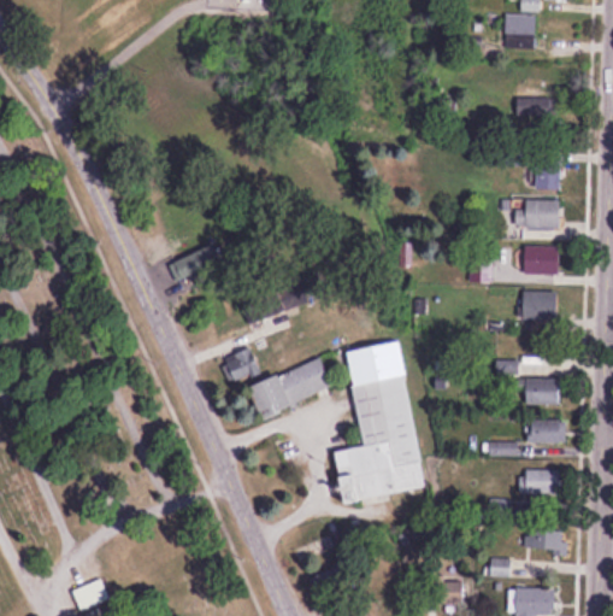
[(502,13),(502,46),(534,46),(534,13),(502,13)]
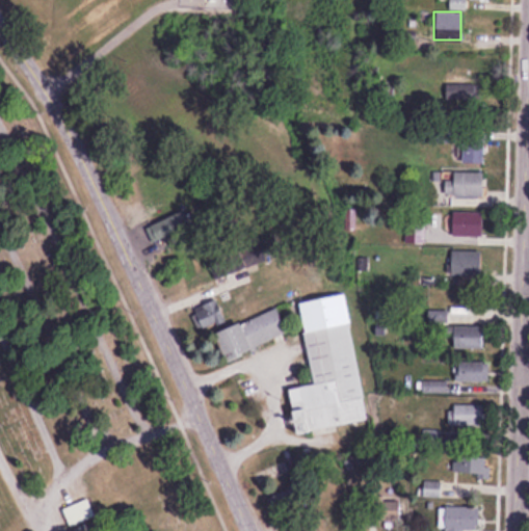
[(443,99),(479,99),(479,83),(443,82),(443,99)]
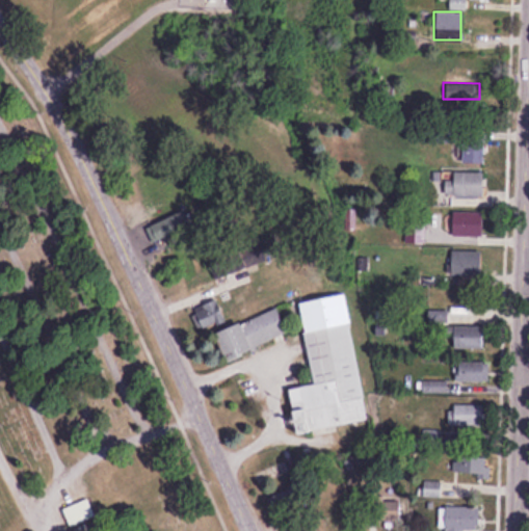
[(482,163),(482,137),(461,137),(461,163),(482,163)]
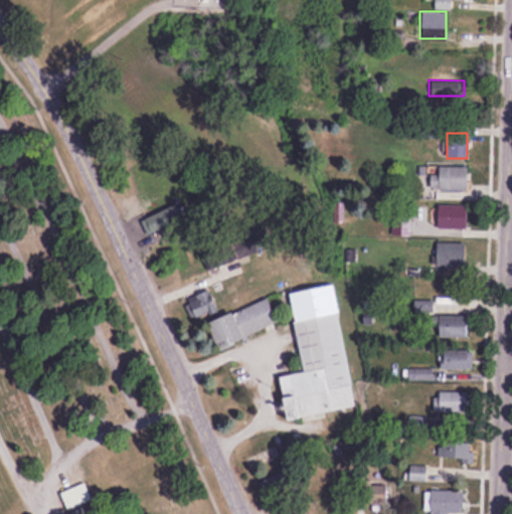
[(467,165),(439,165),(439,174),(431,174),(431,189),(467,189),(467,165)]
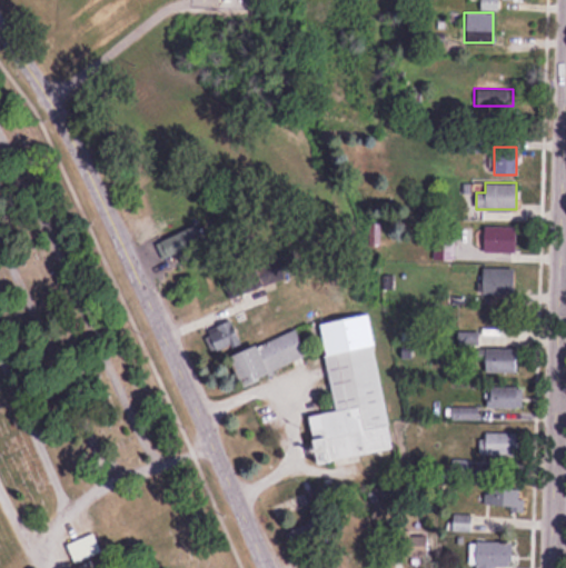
[(152,246),(161,263),(204,242),(195,225),(152,246)]
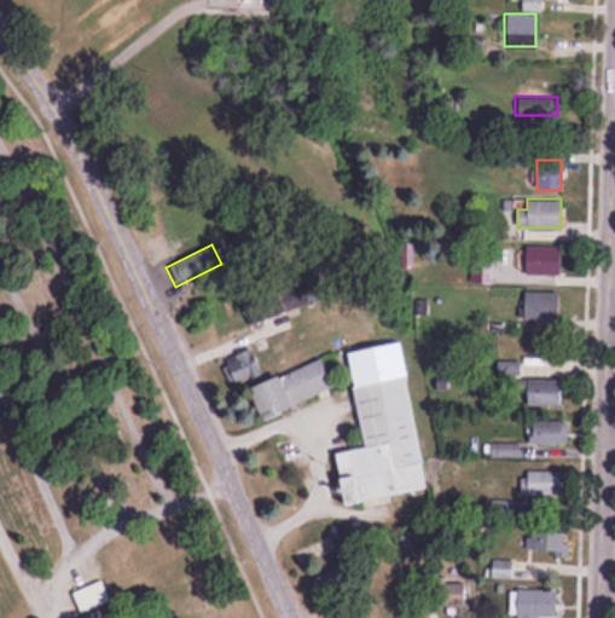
[(561,246),(524,246),(524,275),(561,275),(561,246)]
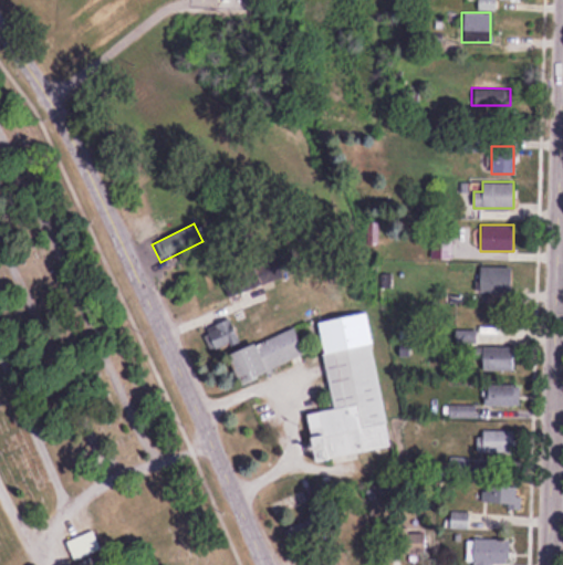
[(511,267),(480,267),(480,292),(511,292),(511,267)]
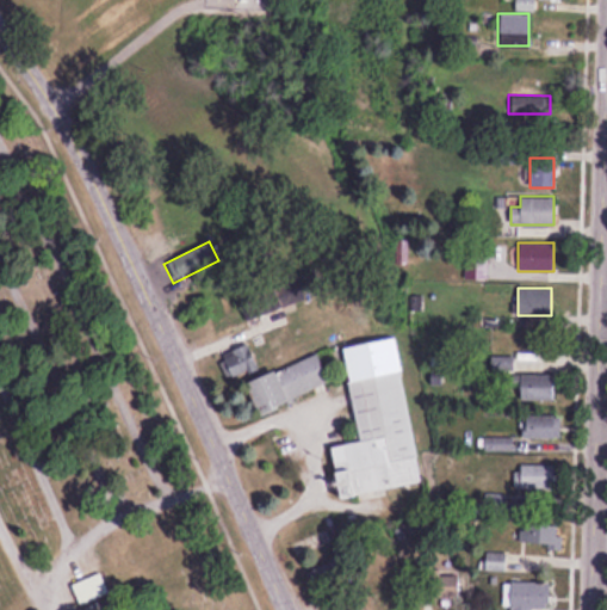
[(240,302),(246,319),(261,313),(254,296),(240,302)]
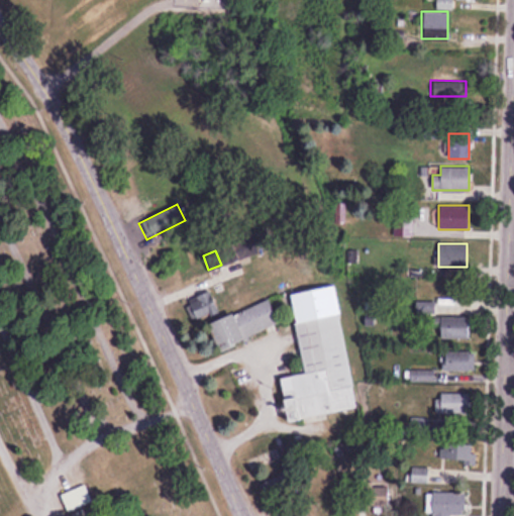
[(291,294),(303,374),(279,377),(285,420),(355,410),(336,287),(291,294)]
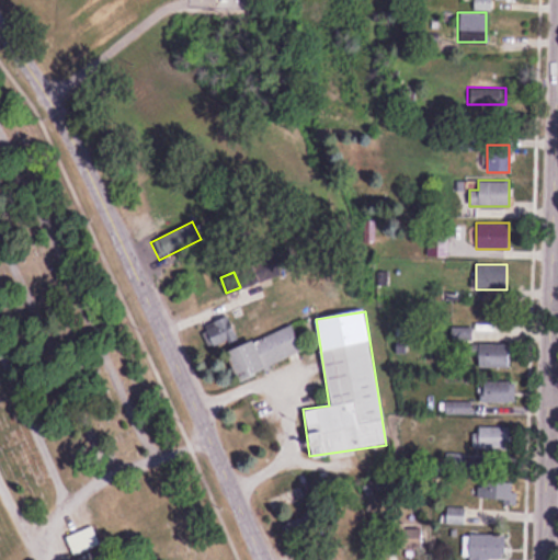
[(226,350),(237,378),(303,354),(293,326),(226,350)]
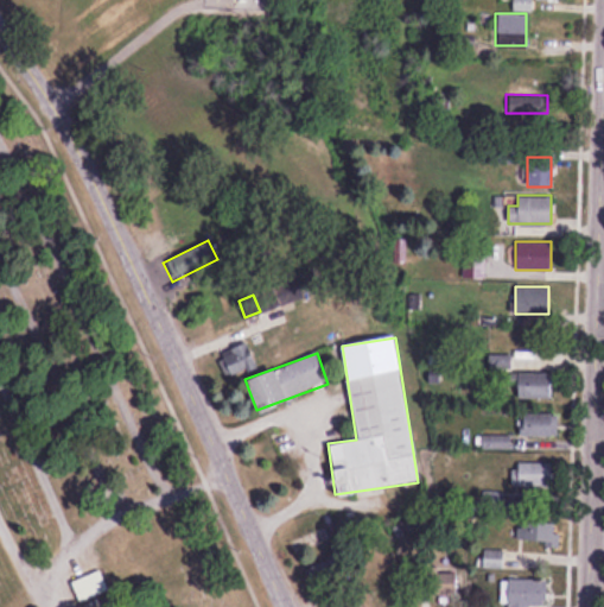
[(552,372),(517,372),(517,398),(552,398),(552,372)]
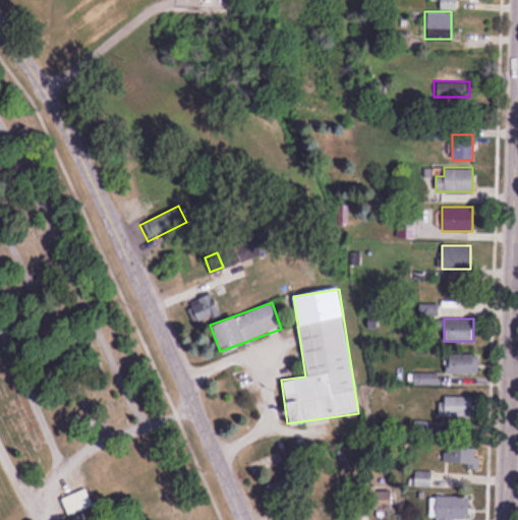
[(478,372),(478,353),(444,353),(444,372),(478,372)]
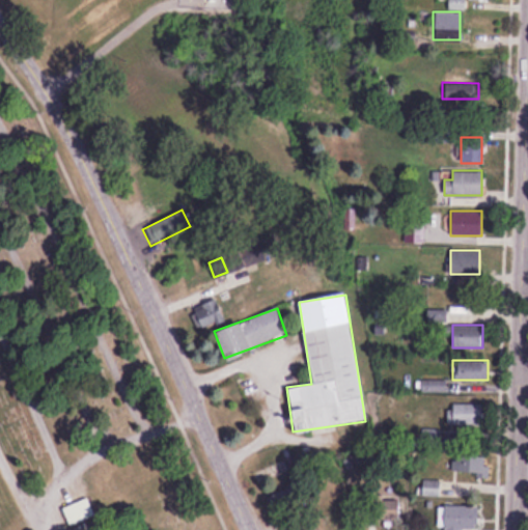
[(481,403),(447,403),(447,424),(481,424),(481,403)]
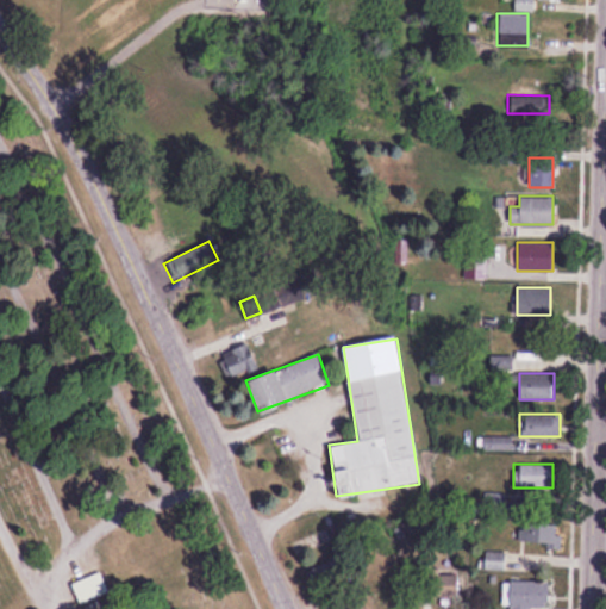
[(516,522),(516,545),(558,545),(558,522),(516,522)]
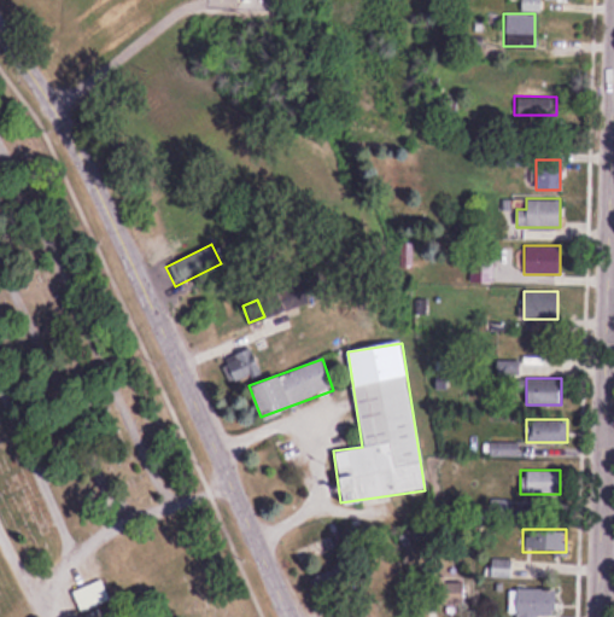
[(490,577),(509,577),(509,557),(490,557),(490,577)]
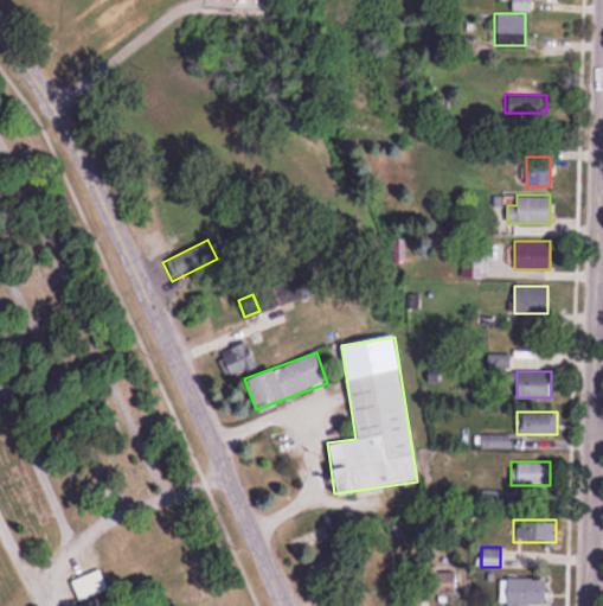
[(107,591),(98,569),(70,580),(78,601),(107,591)]
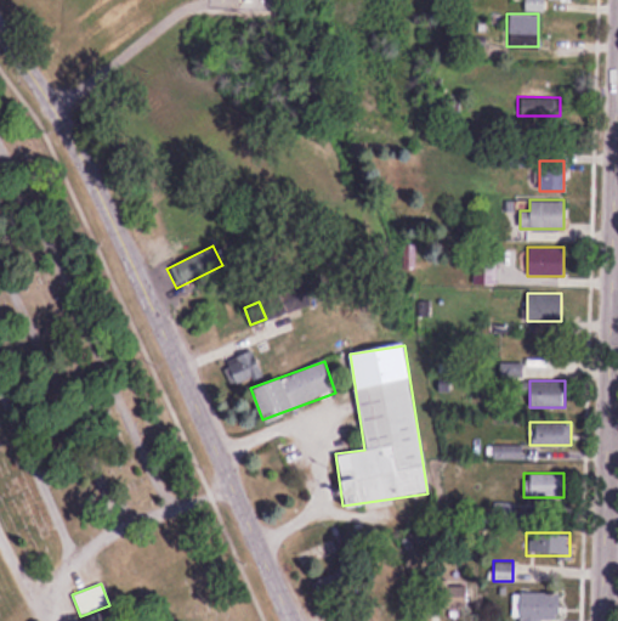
[(511,620),(517,620),(545,620),(546,620),(559,620),(559,592),(511,592),(511,620)]
